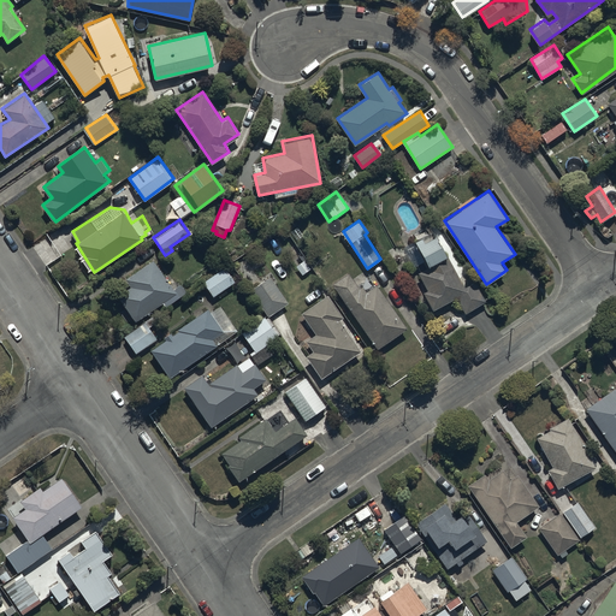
[(433,309),(457,296),(466,313),(486,302),(474,280),(465,285),(461,278),(471,273),(465,262),(455,267),(437,234),(424,240),(421,235),(415,238),(418,244),(407,250),(415,266),(424,262),(426,267),(419,271),(428,289),(424,291),(433,309)]
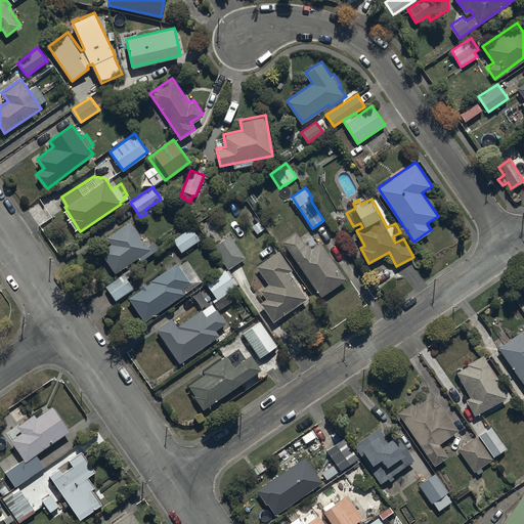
[(131,219),(106,235),(112,244),(100,251),(115,272),(138,257),(140,260),(160,248),(155,241),(148,245),(131,219)]
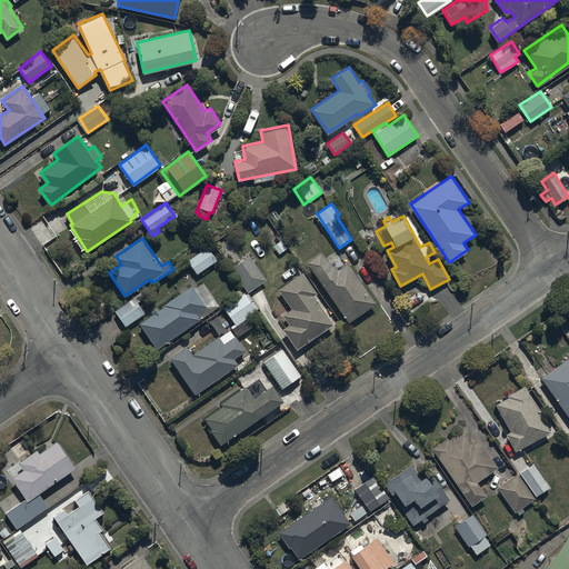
[(188,259),(198,273),(217,260),(208,246),(188,259)]
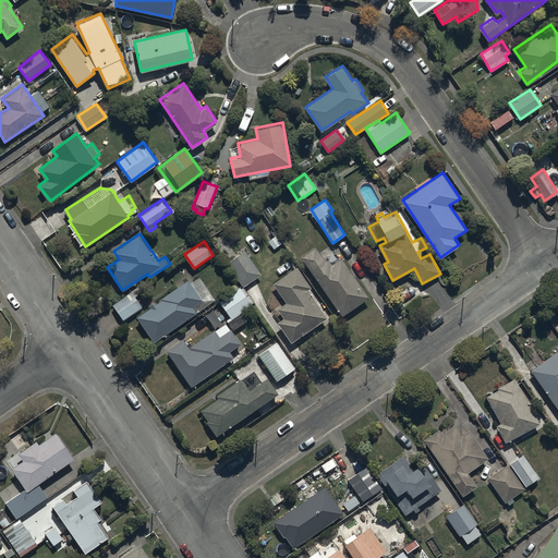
[(316,246),(301,256),(342,316),(370,296),(341,256),(338,258),(335,253),(325,259),(316,246)]
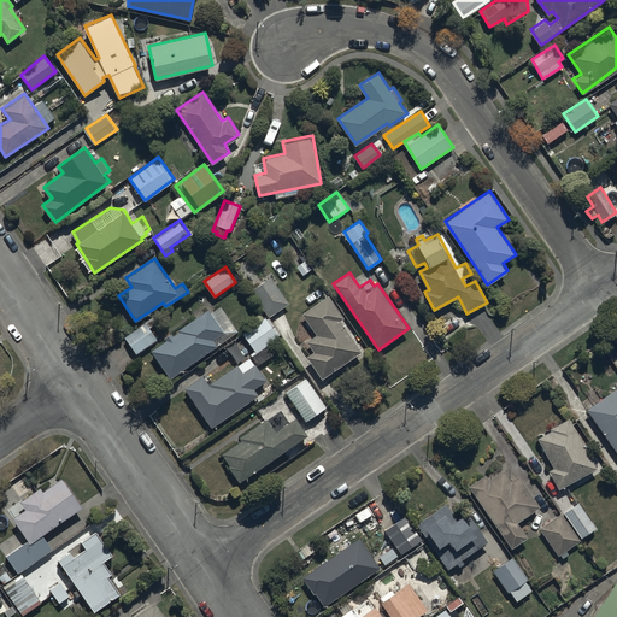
[(289,303),(270,275),(250,289),(268,317),(289,303)]
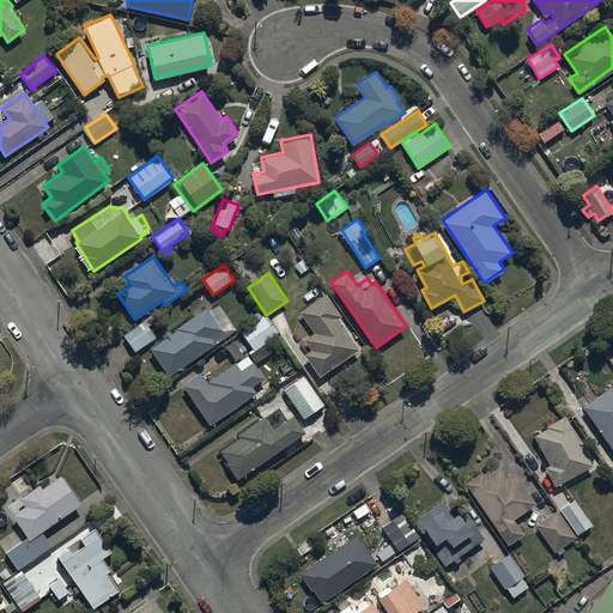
[(326,291),(299,310),(315,332),(304,339),(311,349),(304,353),(320,376),(360,349),(339,317),(343,315),(326,291)]
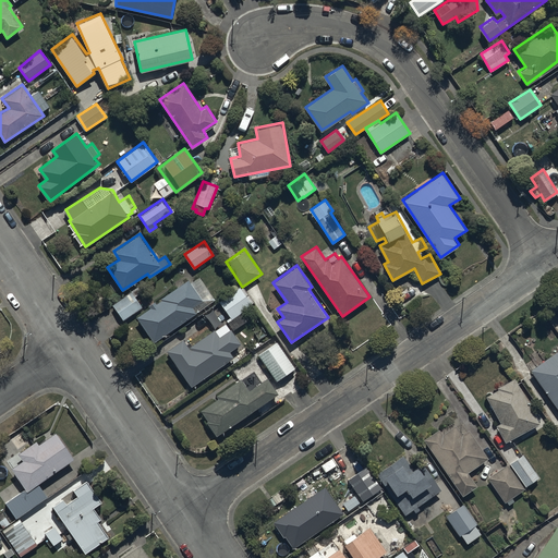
[(152,306),(136,316),(154,342),(197,312),(217,299),(201,275),(191,281),(189,278),(161,298),(162,299),(157,302),(156,300),(149,304),(152,306)]
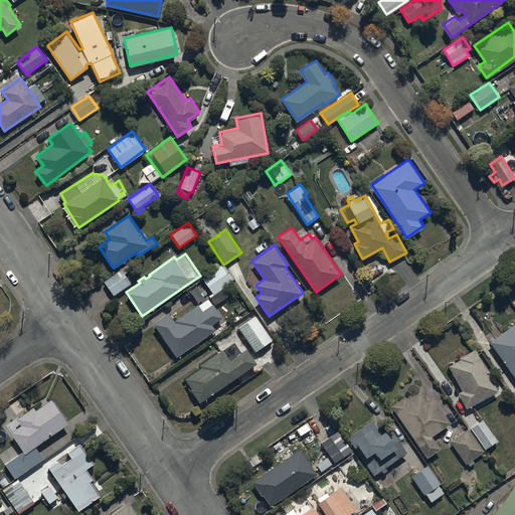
[(128,263),(104,279),(114,295),(132,283),(126,274),(132,270),(128,263)]
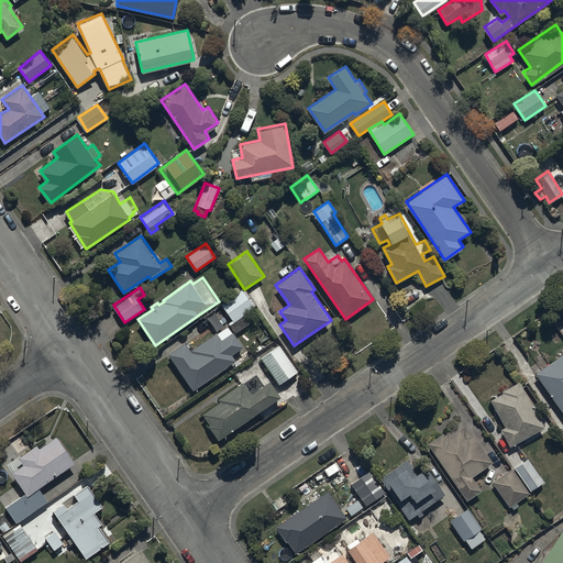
[(233,320),(229,322),(236,332),(250,323),(243,316),(255,308),(242,288),(221,302),(233,320)]
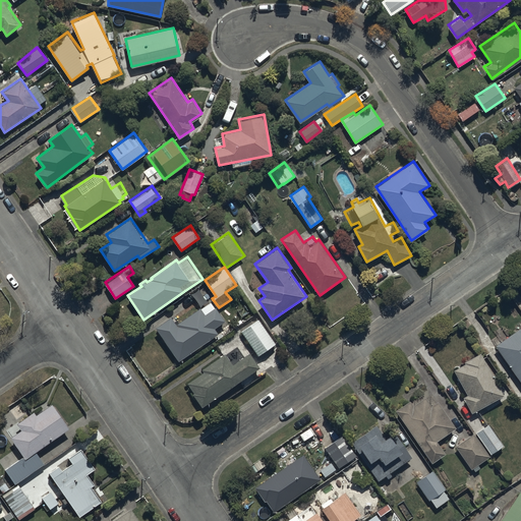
[(215,305),(213,307),(209,302),(200,307),(199,307),(176,324),(171,315),(156,327),(179,360),(219,333),(215,328),(225,321),(215,305)]
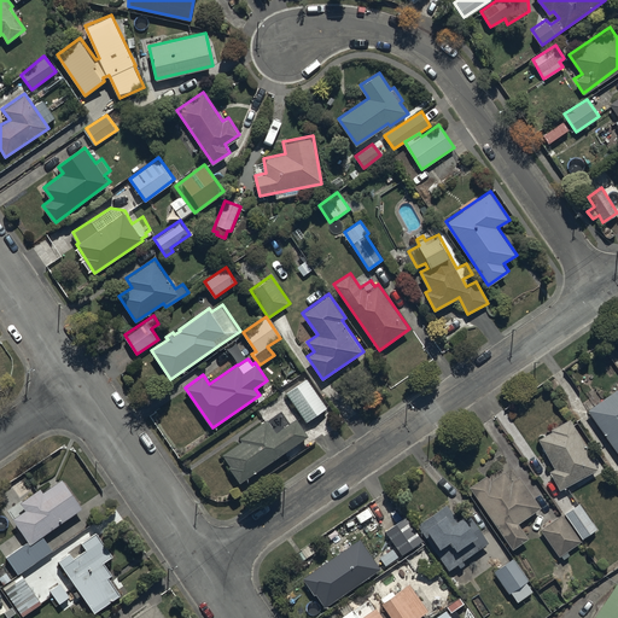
[(308,378),(286,392),(305,421),(327,407),(308,378)]
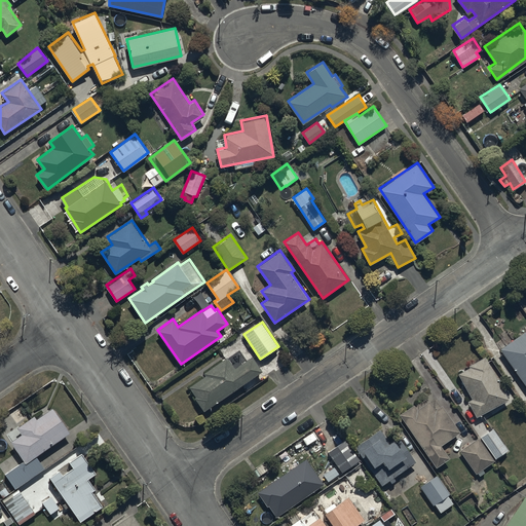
[(525,329),(500,346),(525,384),(525,329)]
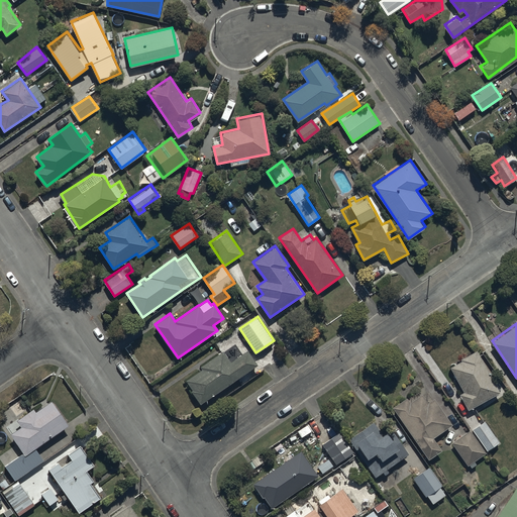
[(202,369),(186,379),(193,389),(192,390),(200,403),(259,366),(248,349),(230,360),(223,350),(200,366),(202,369)]
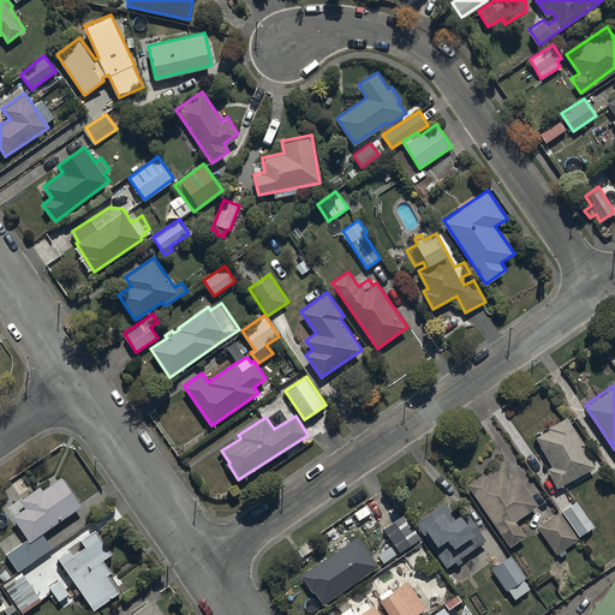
[(548,428),(535,436),(551,465),(547,469),(556,488),(595,465),(566,416),(547,427),(548,428)]
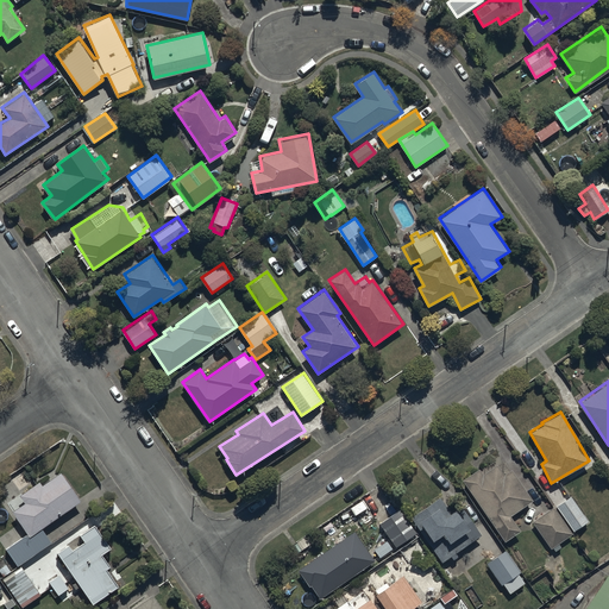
[(479,468),(463,478),(506,539),(521,529),(510,515),(533,498),(512,468),(503,473),(497,464),(483,473),(479,468)]
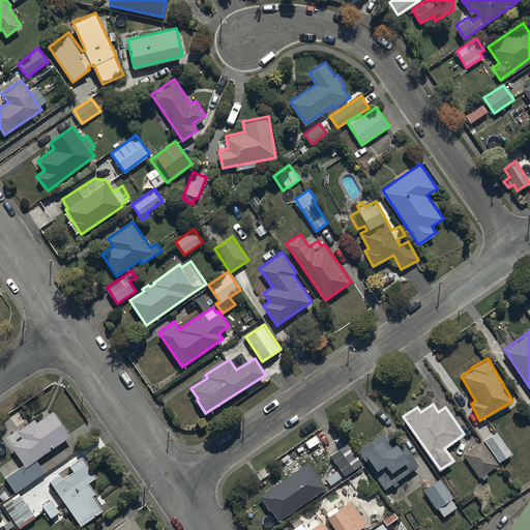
[(24,463),(5,477),(16,492),(45,471),(36,460),(71,435),(53,409),(36,421),(34,418),(6,438),(24,463)]
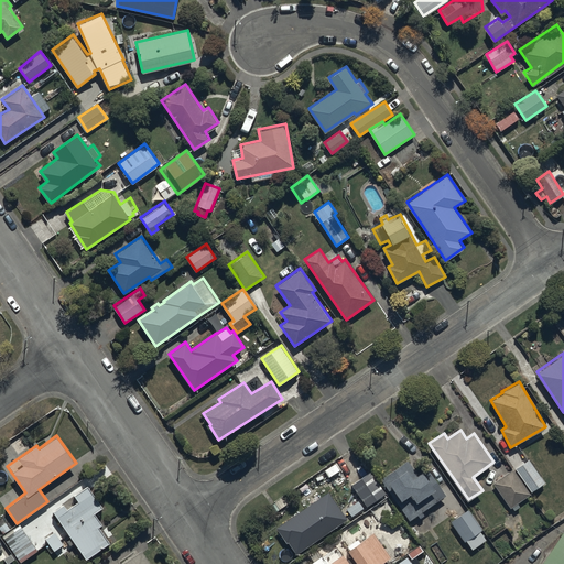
[(408,459),(381,478),(410,519),(418,514),(420,518),(424,514),(422,511),(447,494),(430,468),(425,472),(422,468),(416,473),(408,459)]
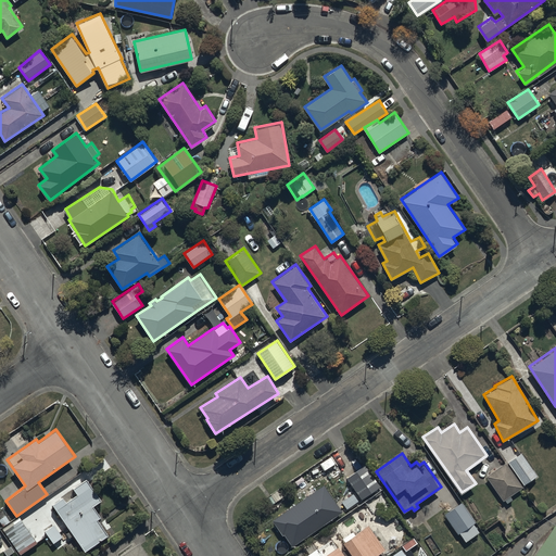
[(521,453),(508,462),(523,483),(536,475),(521,453)]
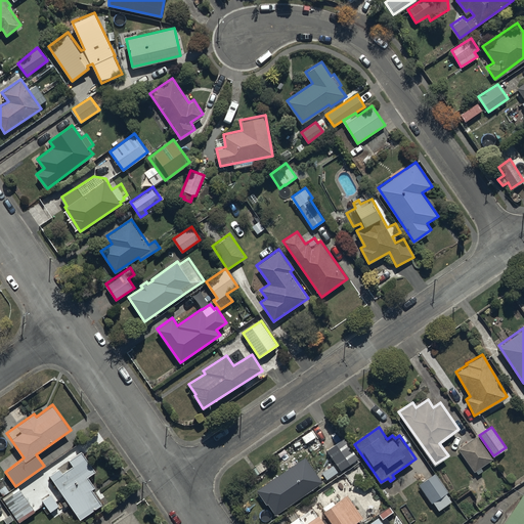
[(477,435),(459,448),(474,471),(477,470),(480,474),(484,471),(481,467),(492,459),(477,435)]
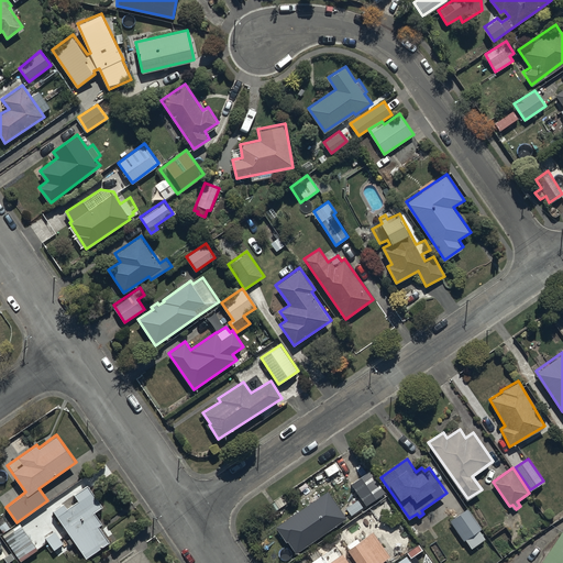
[(371,468),(351,483),(366,505),(386,492),(371,468)]
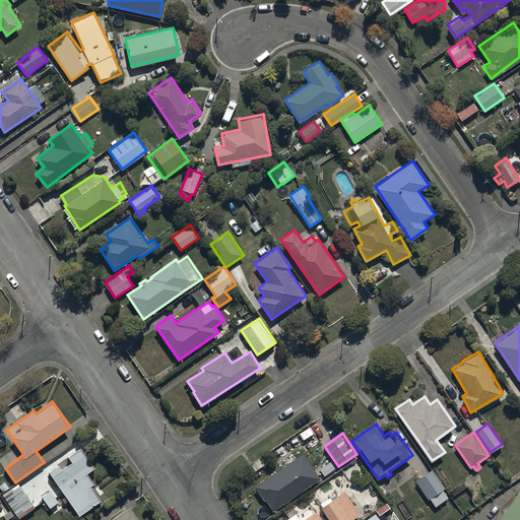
[(79,514),(102,499),(94,489),(95,489),(95,488),(95,486),(96,486),(96,485),(96,484),(95,484),(95,483),(95,482),(94,482),(87,471),(94,466),(81,447),(68,456),(71,461),(62,467),(60,463),(49,471),(79,514)]
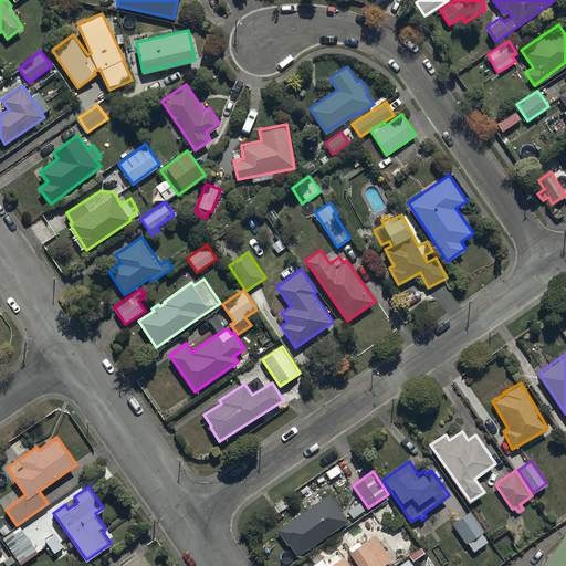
[(297,556),(349,520),(331,492),(278,528),(297,556)]
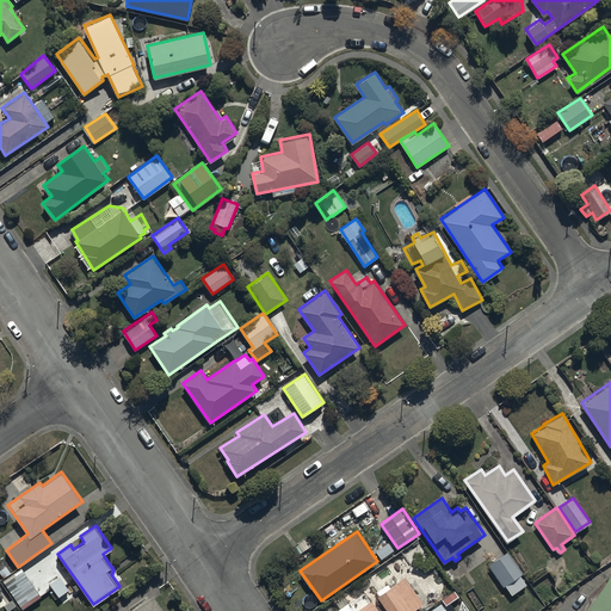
[(507,550),(488,563),(504,586),(505,585),(512,596),(528,584),(520,575),(524,573),(507,550)]
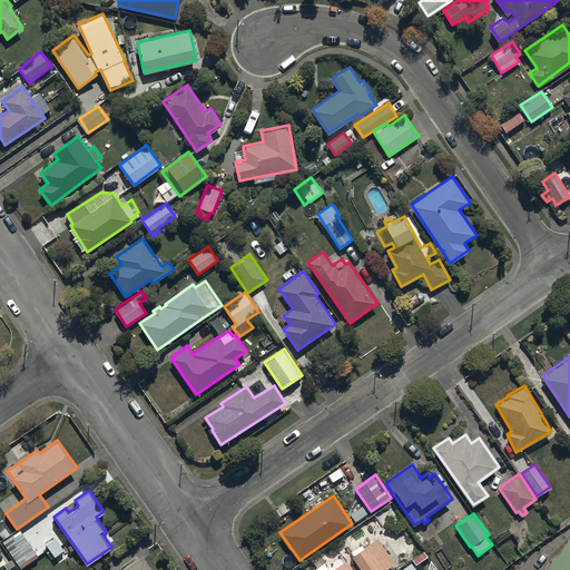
[(2,542),(21,568),(38,556),(19,530),(2,542)]
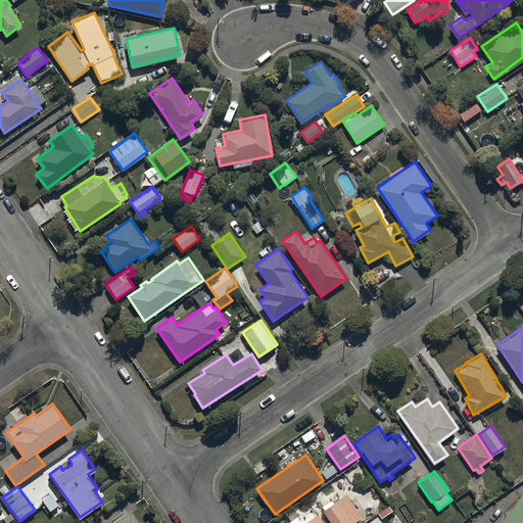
[(522,522),(522,491),(501,522),(522,522)]
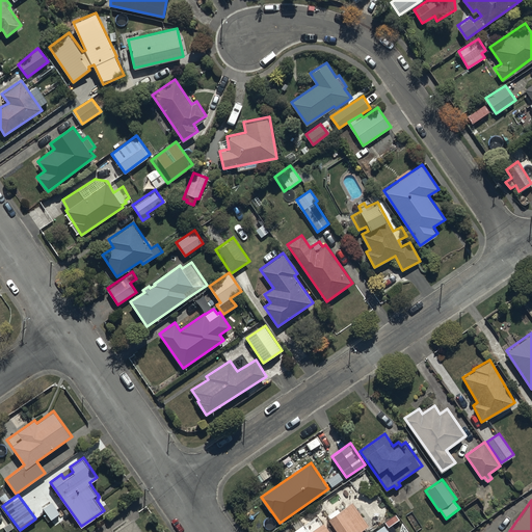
[(52,501),(43,507),(51,520),(60,513),(52,501)]
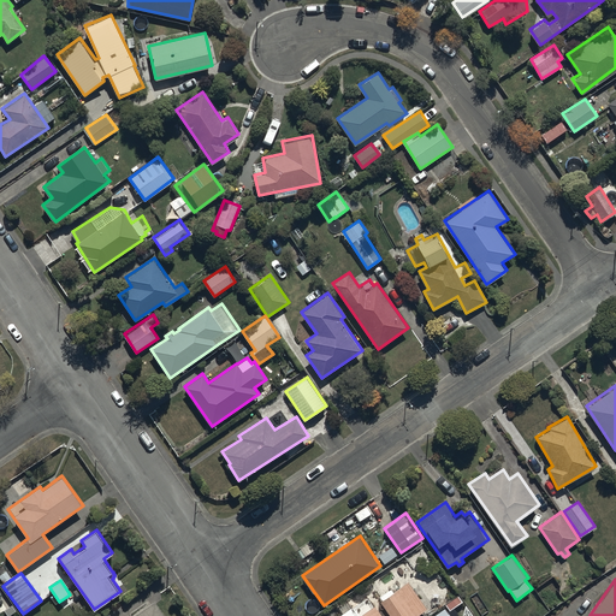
[(412,615),(427,606),(409,580),(395,591),(392,587),(379,597),(391,615),(390,615),(384,615),(375,602),(359,614),(353,606),(337,615),(412,615)]
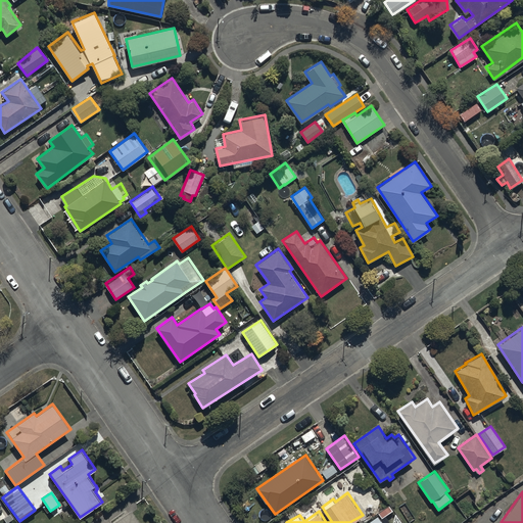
[(111,522),(141,522),(133,510),(111,522)]
